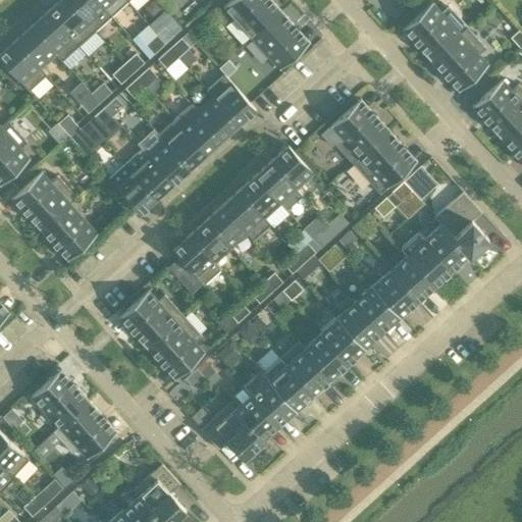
[(67,0),(59,0),(48,11),(79,46),(95,31),(67,0)]
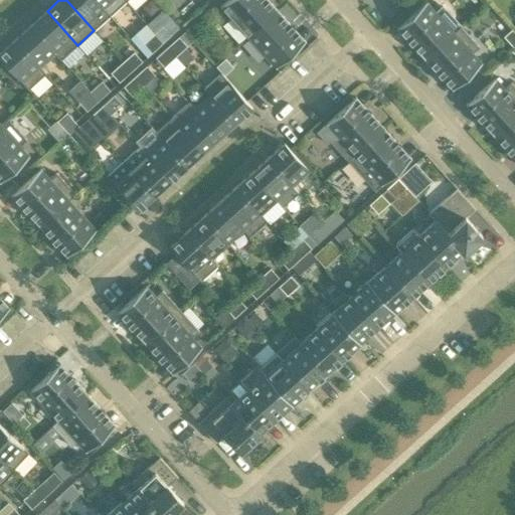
[(96,0),(66,0),(94,30),(111,15),(105,9),(96,0)]
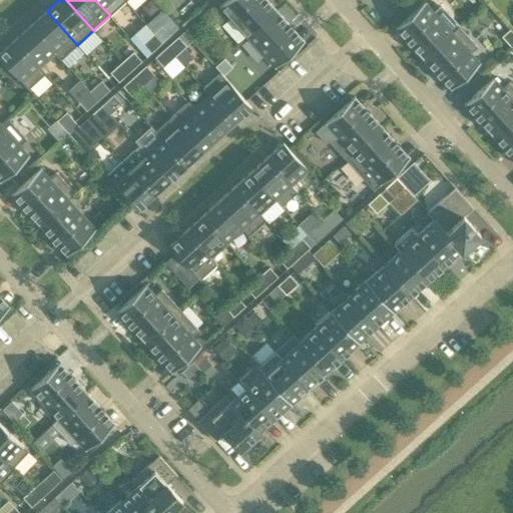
[(104,9),(110,15),(126,1),(124,0),(95,0),(104,9)]
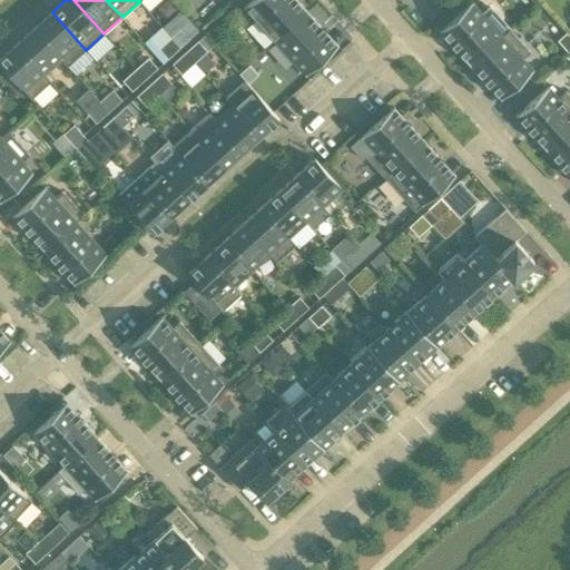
[(275,41),(307,11),(297,0),(252,0),(244,7),(275,41)]
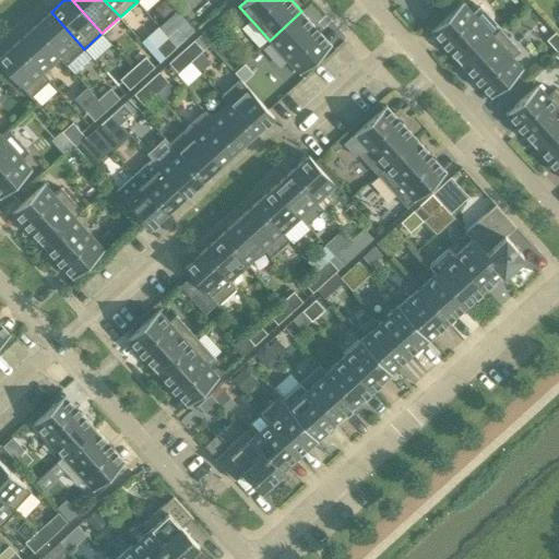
[(494,35),(492,34),(463,2),(430,31),(461,64),(494,35)]
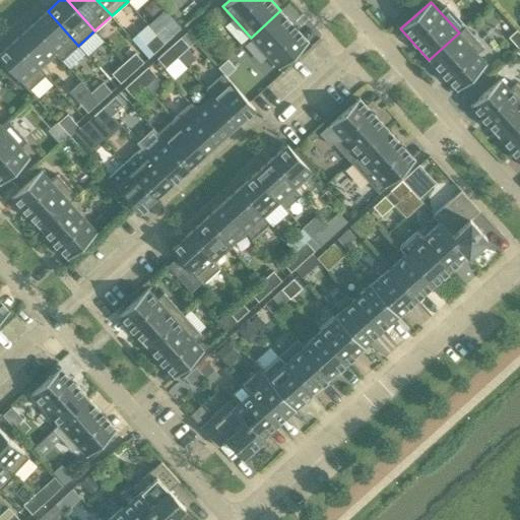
[(309,42),(280,10),(251,38),(279,69),(309,42)]
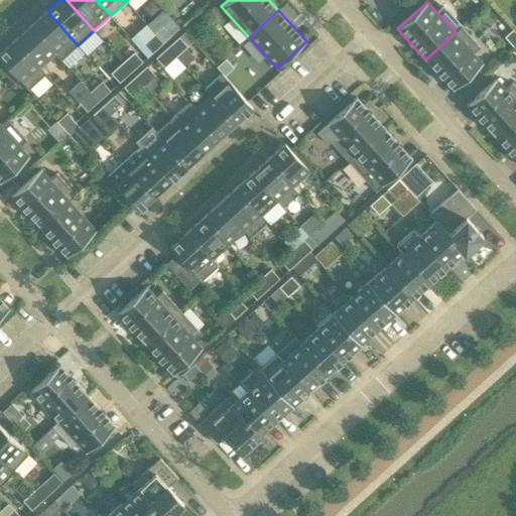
[(78,45),(47,11),(31,25),(55,53),(61,60),(78,45)]
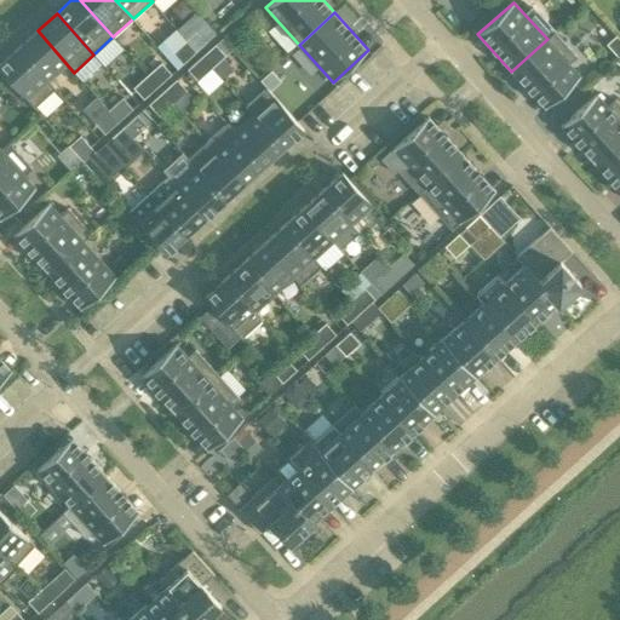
[(200,28),(187,40),(197,51),(211,39),(200,28)]
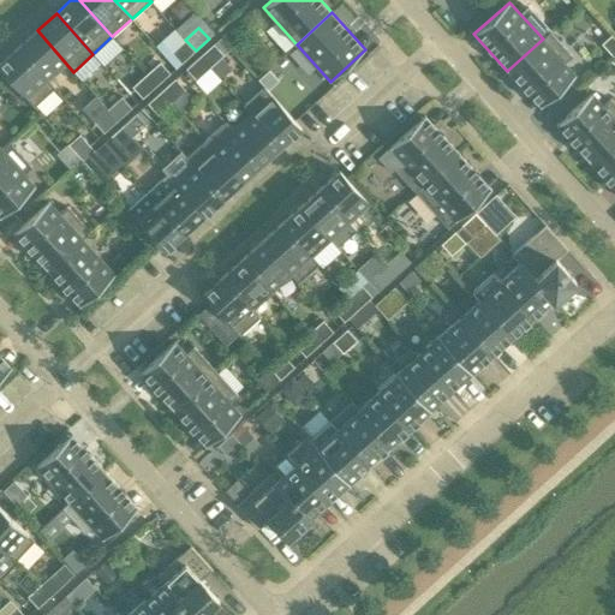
[(231,49),(240,41),(231,29),(220,39),(231,49)]
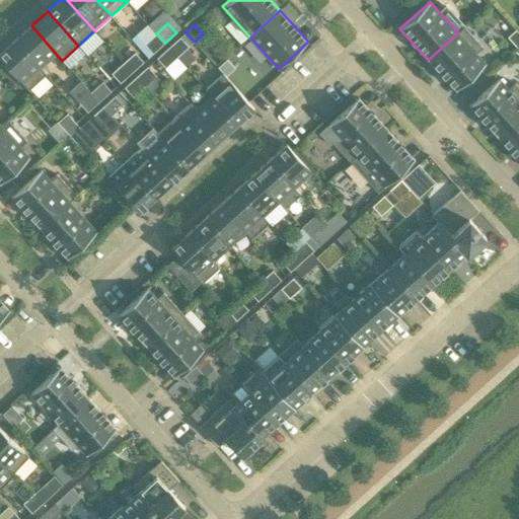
[(31,25),(15,41),(40,68),(41,68),(56,54),(31,25)]
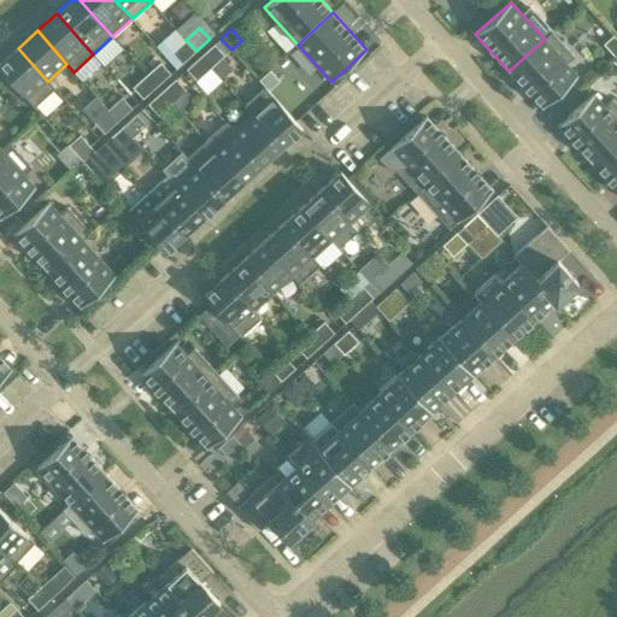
[(545,39),(509,71),(542,107),(577,76),(566,63),(574,57),(551,31),(544,37),(545,39)]
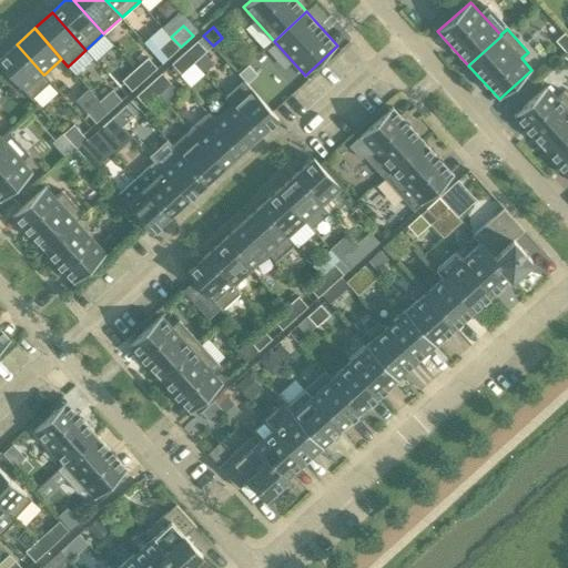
[(556,41),(567,53),(567,51),(567,36),(565,32),(556,41)]
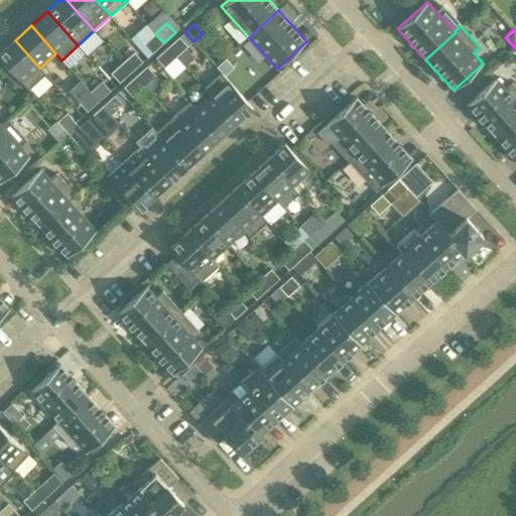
[(164,42),(155,33),(143,44),(152,53),(164,42)]
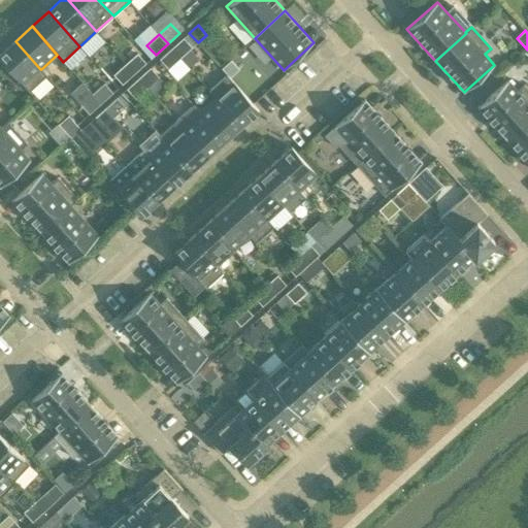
[(172,48),(180,58),(192,47),(184,38),(172,48)]
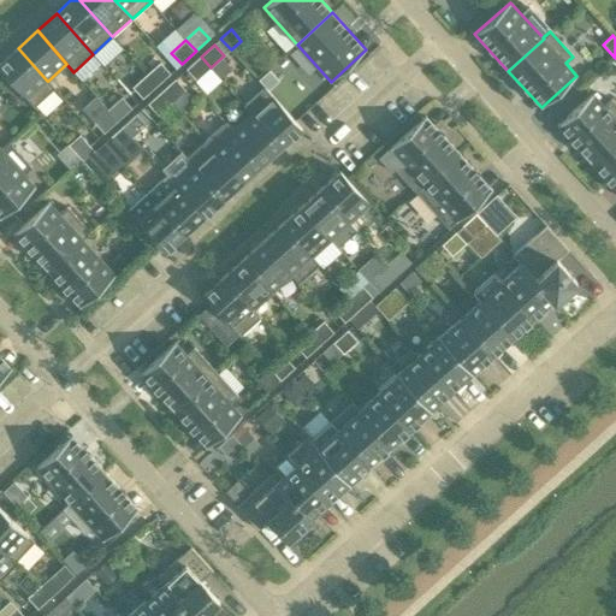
[(47,81),(18,48),(0,63),(0,69),(34,107),(55,88),(48,81),(47,81)]
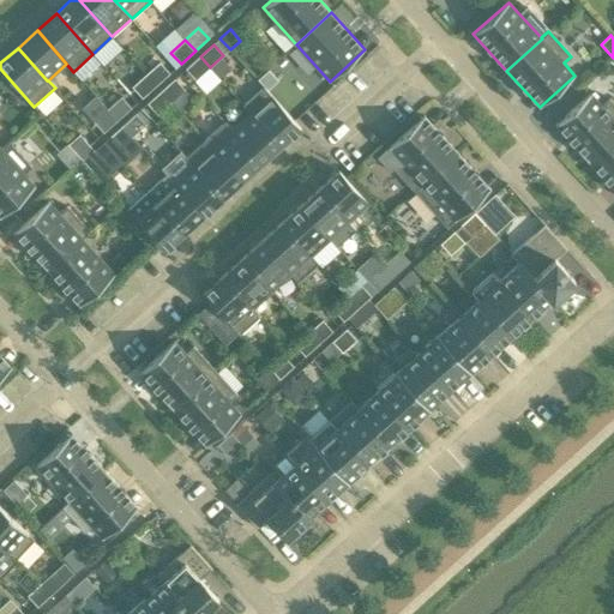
[(210,67),(200,56),(186,68),(197,80),(210,67)]
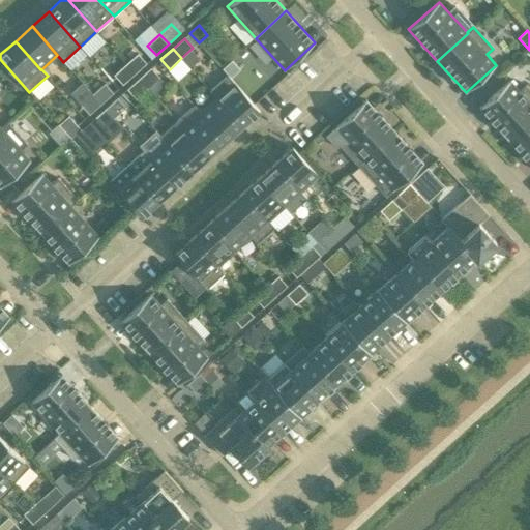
[(138,54),(126,64),(135,74),(147,63),(138,54)]
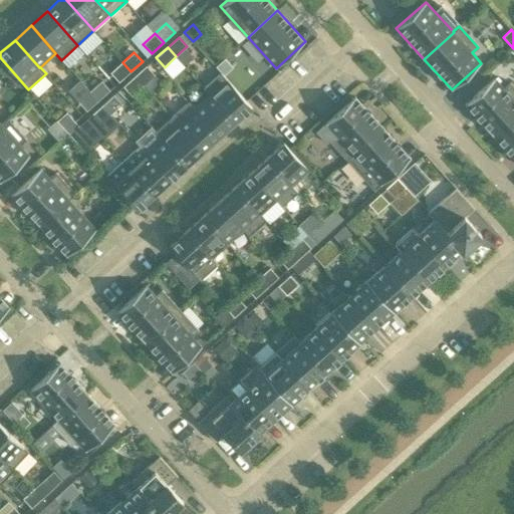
[(224,58),(215,66),(224,75),(232,67),(224,58)]
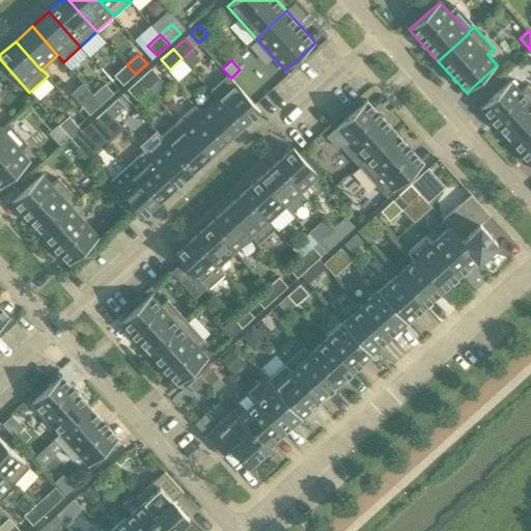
[(135,74),(127,64),(114,75),(123,85),(135,74)]
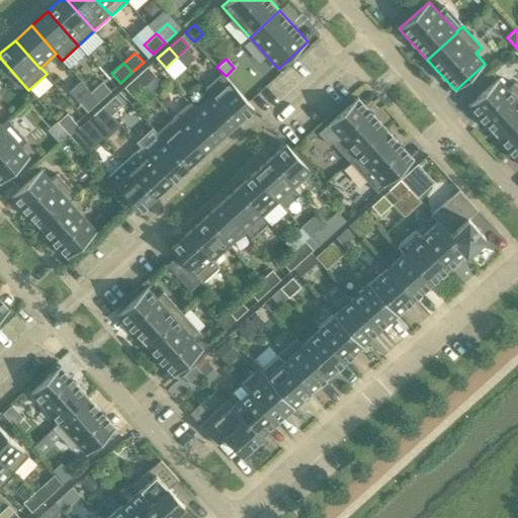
[(148,67),(137,77),(145,86),(156,76),(148,67)]
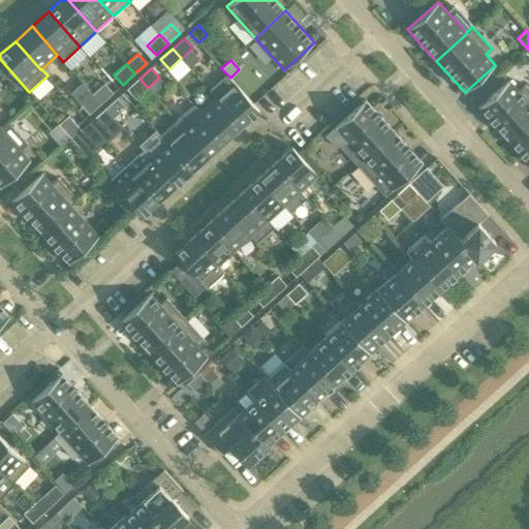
[(216,97),(242,126),(259,111),(227,74),(210,91),(215,98),(216,97)]
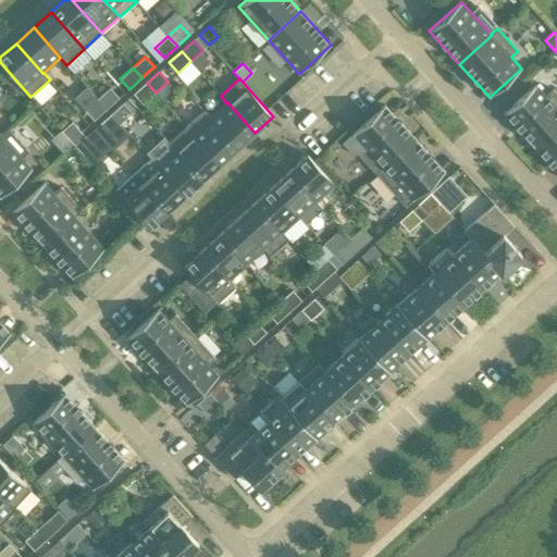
[(156,93),(147,83),(134,94),(143,104),(156,93)]
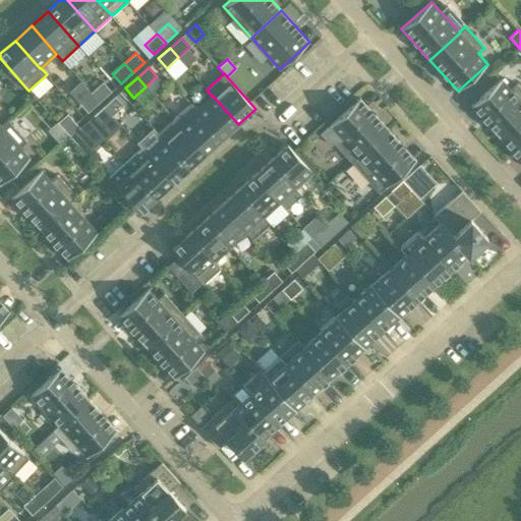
[(500,137),(520,117),(520,87),(517,83),(511,90),(502,79),(471,106),(500,137)]
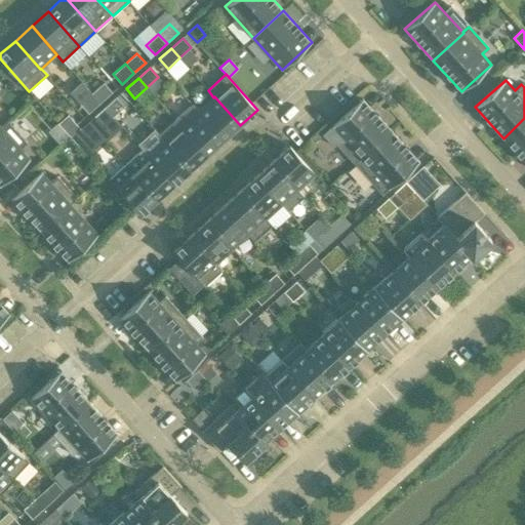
[(104,83),(92,93),(101,103),(112,92),(104,83)]
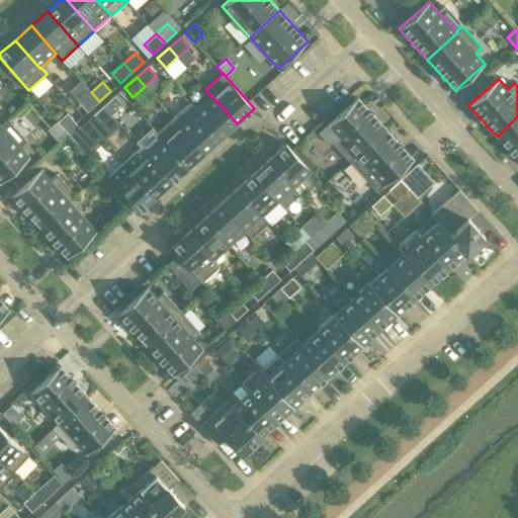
[(99,101),(91,92),(79,103),(88,112),(99,101)]
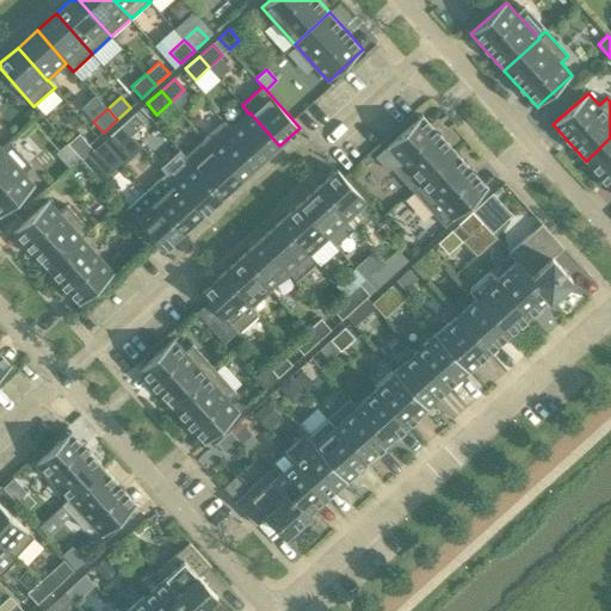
[(122,125),(133,136),(146,124),(135,112),(122,125)]
